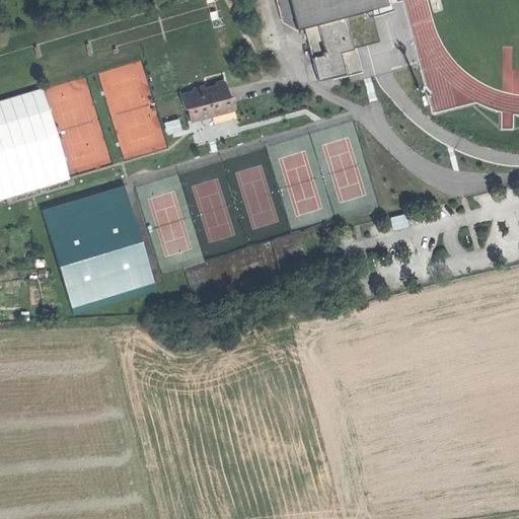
[(214,0),(206,0),(211,19),(219,18),(214,0)]
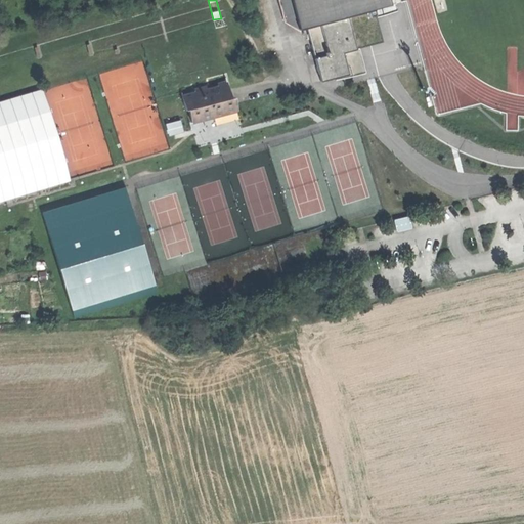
[(291,0),(300,30),(306,28),(365,12),(373,10),(369,0),(291,0)]
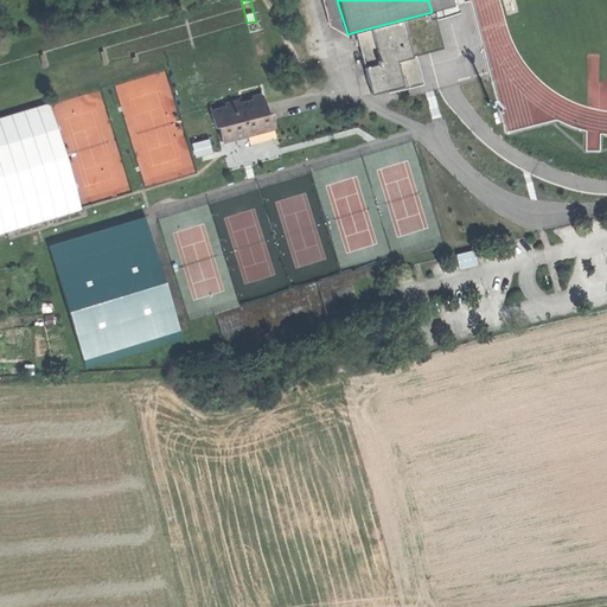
[(445,0),(428,0),(432,12),(447,8),(445,0)]
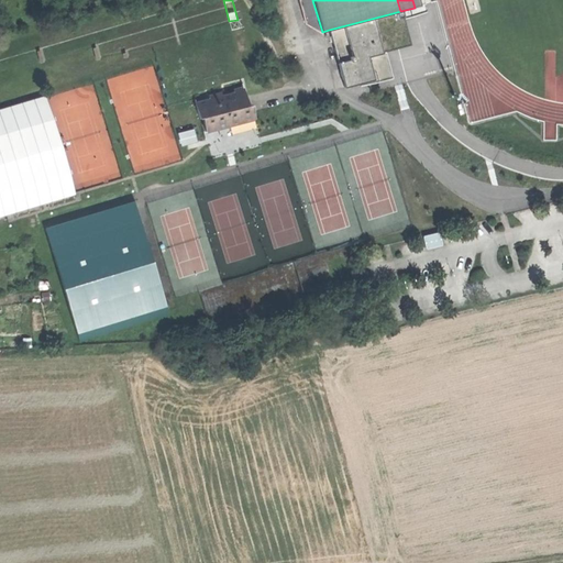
[(396,25),(393,13),(329,30),(344,87),(388,76),(376,31),(396,25)]
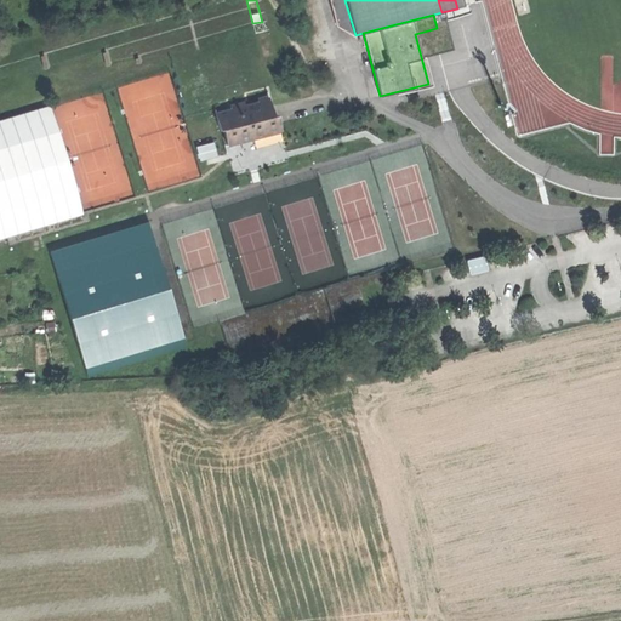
[(223,129),(227,146),(281,131),(277,114),(273,115),(268,96),(257,98),(258,102),(245,106),(244,103),(229,107),(231,113),(215,117),(218,130),(223,129)]
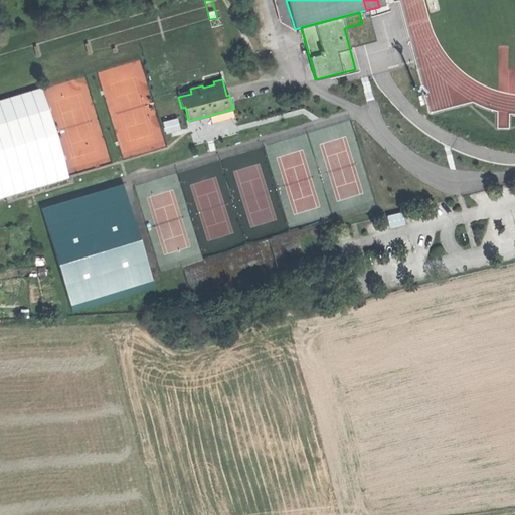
[(0,198),(69,179),(41,88),(0,100),(0,198)]
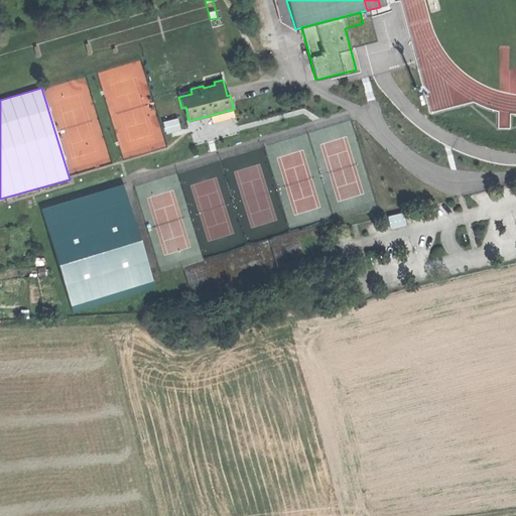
[(166,132),(180,129),(177,118),(163,121),(166,132)]
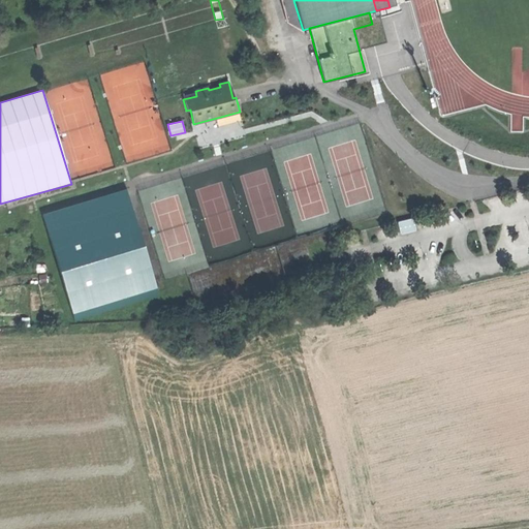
[(123,183),(39,208),(72,320),(157,296),(123,183)]
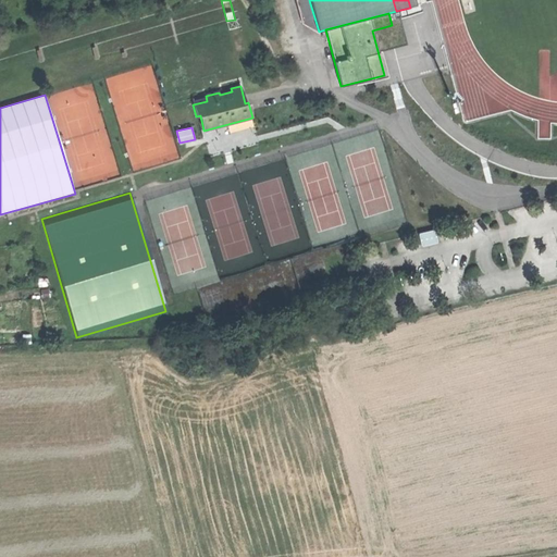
[(419,232),(421,246),(436,243),(433,230),(419,232)]
